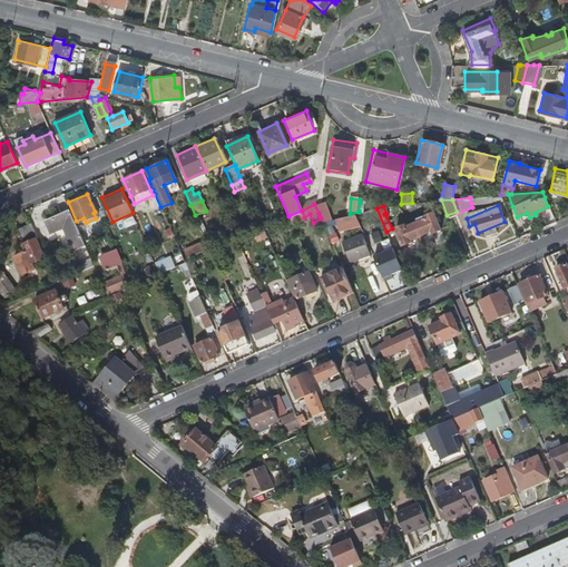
[(79,232),(69,209),(45,221),(49,232),(58,228),(68,252),(85,244),(84,244),(79,232)]
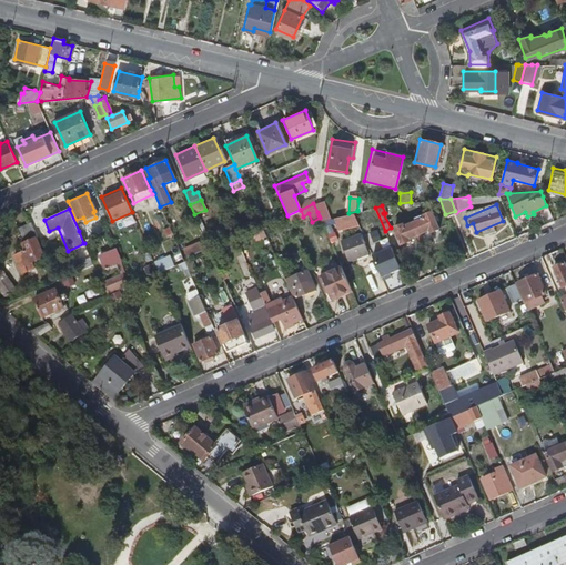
[(329,218),(324,209),(317,212),(319,215),(320,218),(321,220),(329,218)]
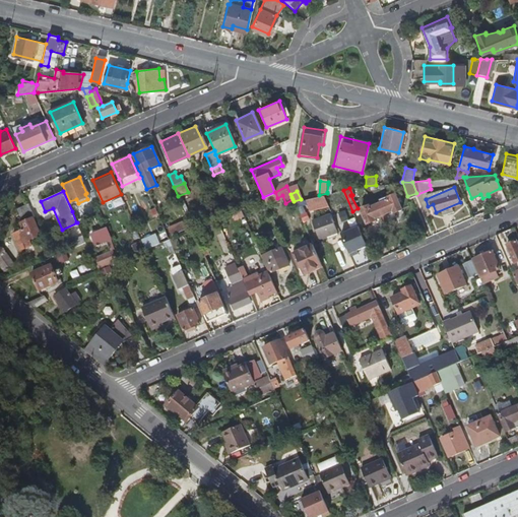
[(277,198),(275,192),(274,192),(263,197),(266,204),(278,199),(277,198)]
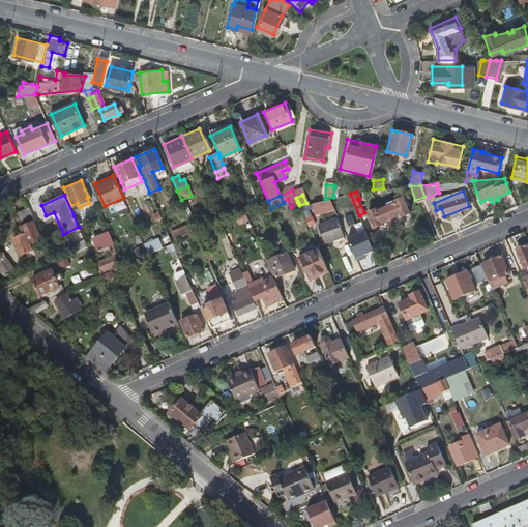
[(378,207),(370,210),(375,226),(384,223),(383,220),(389,217),(391,222),(397,220),(394,214),(403,211),(404,214),(411,210),(405,196),(397,200),(398,201),(378,209),(378,207)]
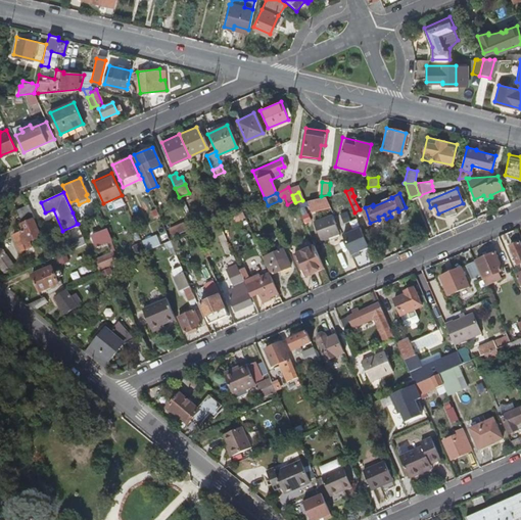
[(485,199),(483,195),(474,199),(476,203),(485,199)]
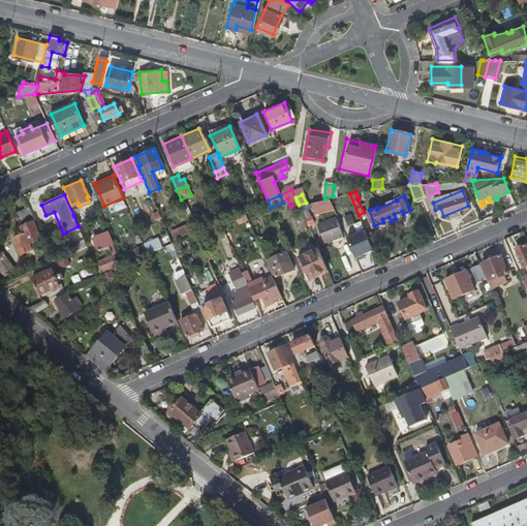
[(188,217),(191,215),(185,202),(182,203),(188,217)]
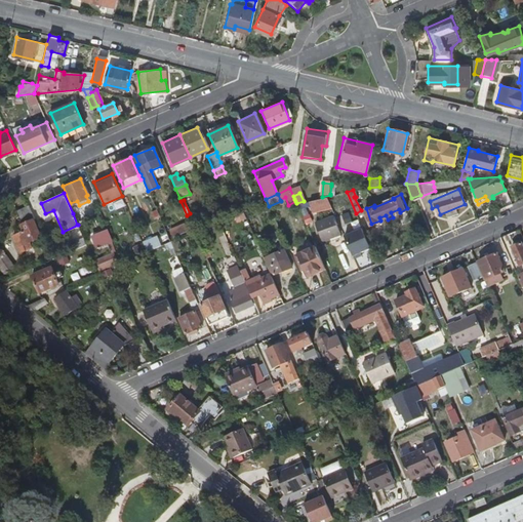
[(268,209),(265,204),(255,209),(257,214),(268,209)]
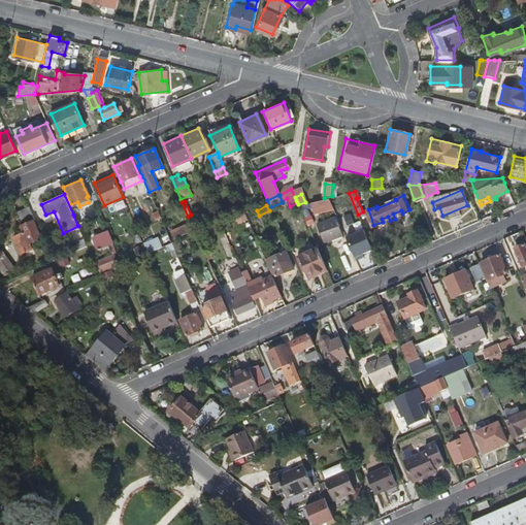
[(22,232),(10,237),(19,254),(30,249),(28,243),(39,237),(26,206),(14,211),(21,225),(19,226),(22,232)]
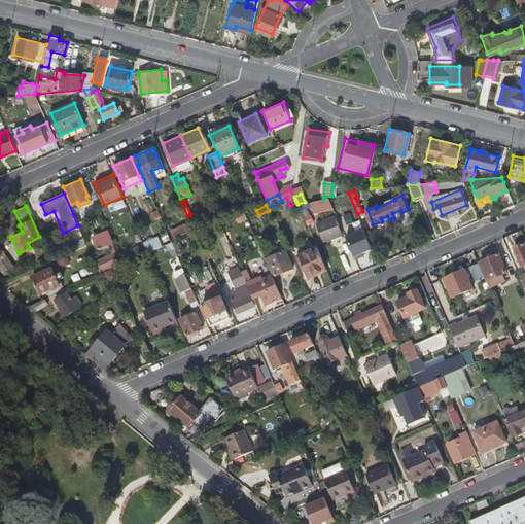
[(85,209),(73,214),(77,225),(85,221),(84,217),(89,216),(85,209)]
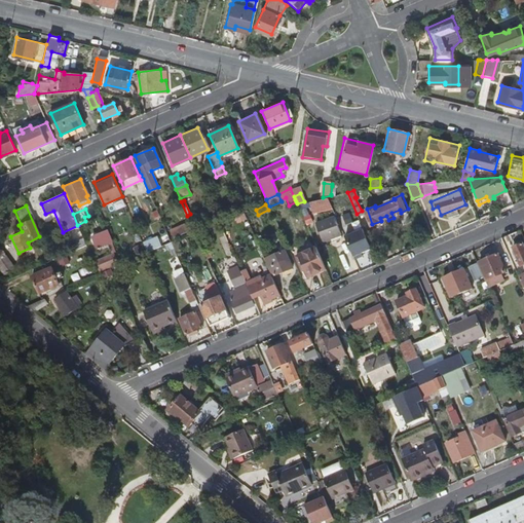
[(159,217),(156,209),(150,212),(153,219),(159,217)]
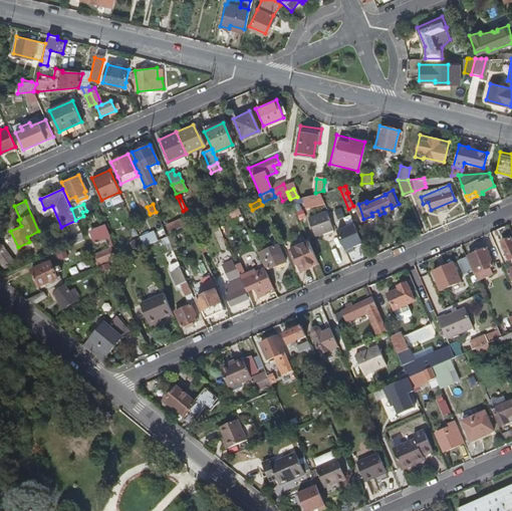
[(335,205),(326,208),(331,221),(340,217),(335,205)]
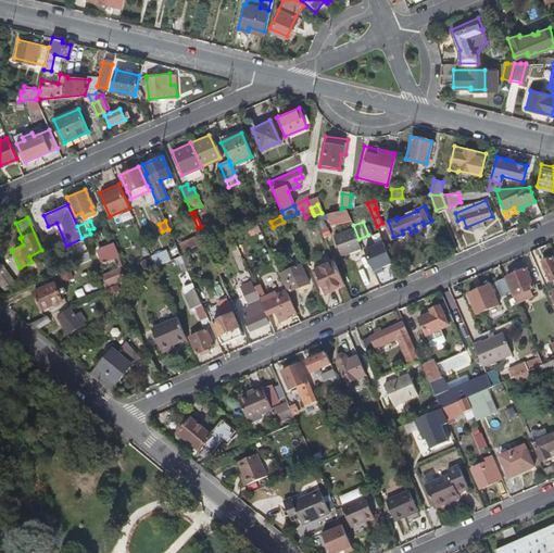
[(353,231),(334,240),(341,258),(352,253),(353,256),(362,253),(361,250),(362,250),(353,231)]
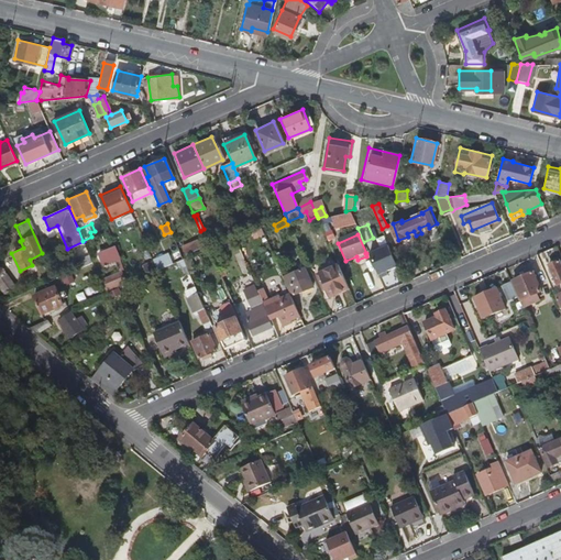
[(177,249),(180,255),(207,244),(202,235),(197,239),(197,238),(180,244),(182,245),(177,248),(177,249)]
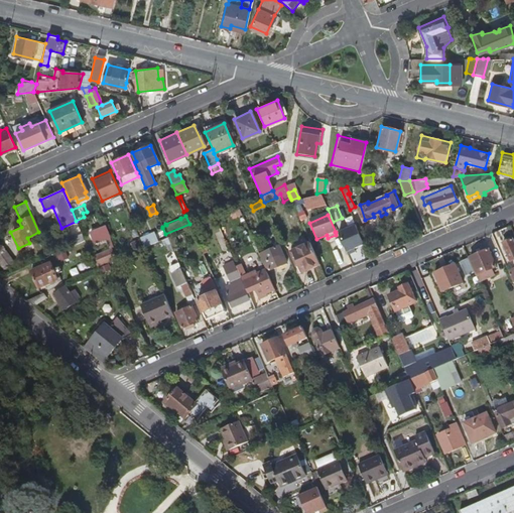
[(337,230),(347,252),(355,249),(354,246),(363,242),(355,223),(337,230)]
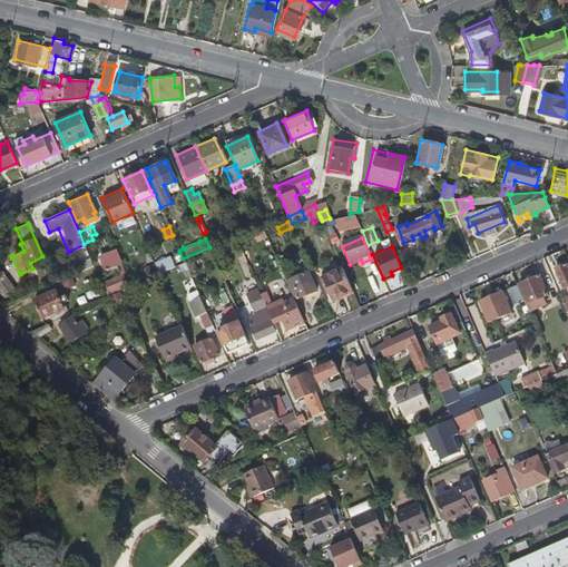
[(120,260),(116,250),(100,256),(105,266),(120,260)]
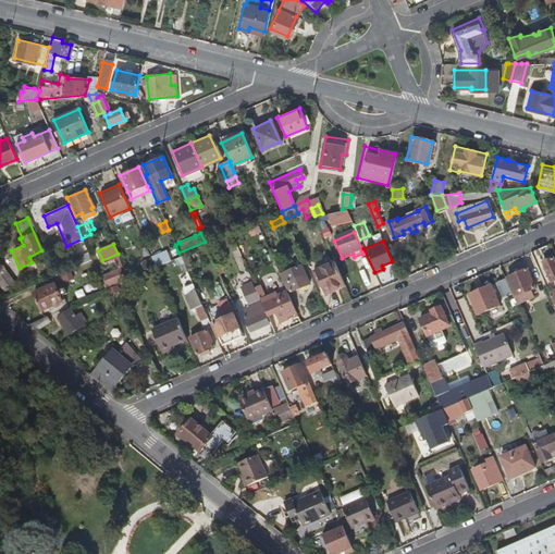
[(179,253),(175,246),(167,250),(165,249),(150,256),(155,266),(180,255),(179,253)]
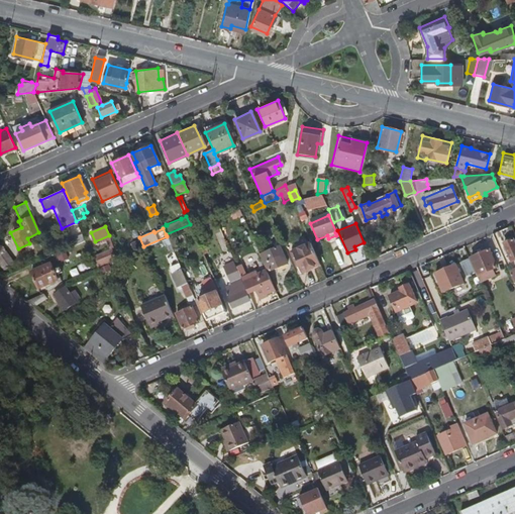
[(73,244),(85,239),(81,232),(70,237),(73,244)]
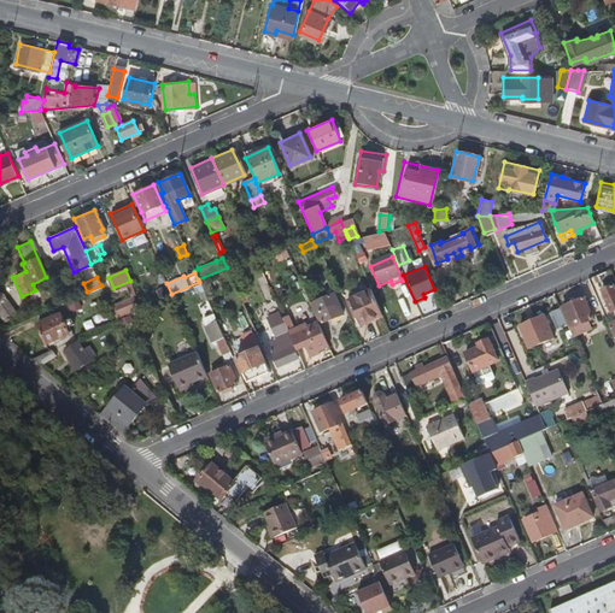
[(614,282),(602,288),(610,310),(614,307),(614,282)]
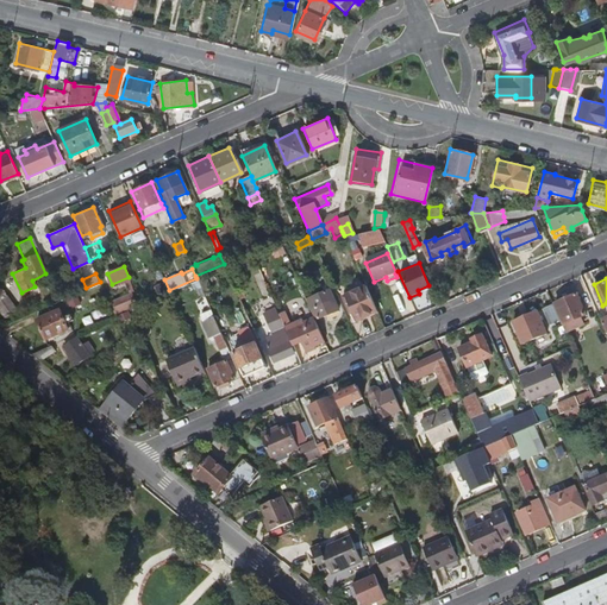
[(135,279),(130,282),(138,304),(143,302),(135,279)]
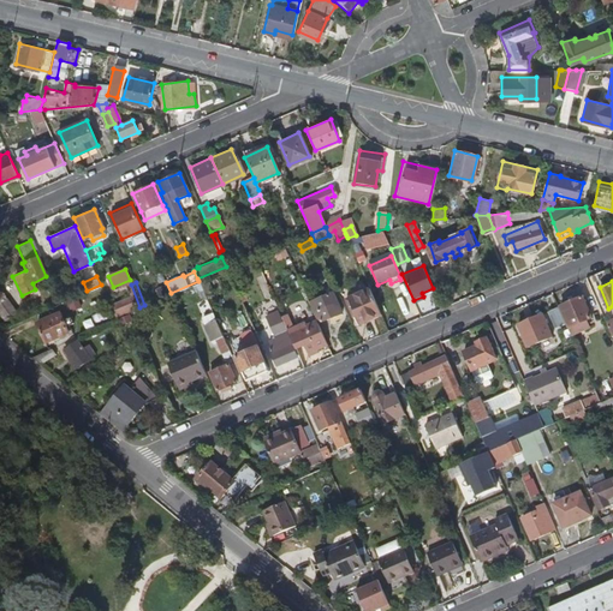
[(159,298),(171,293),(166,282),(154,288),(159,298)]
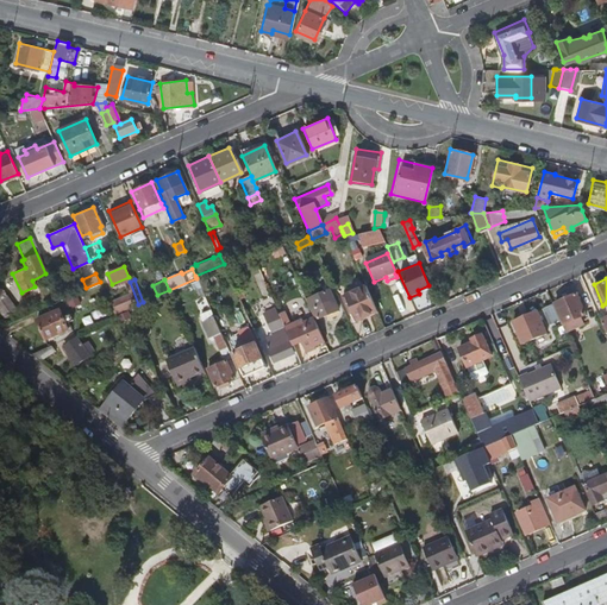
[(356,319),(376,310),(365,284),(345,294),(356,319)]
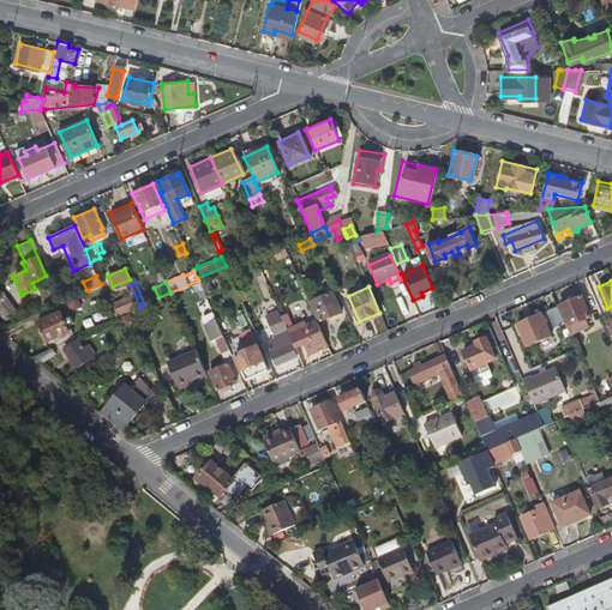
[(16,310),(0,288),(0,314),(4,320),(16,310)]
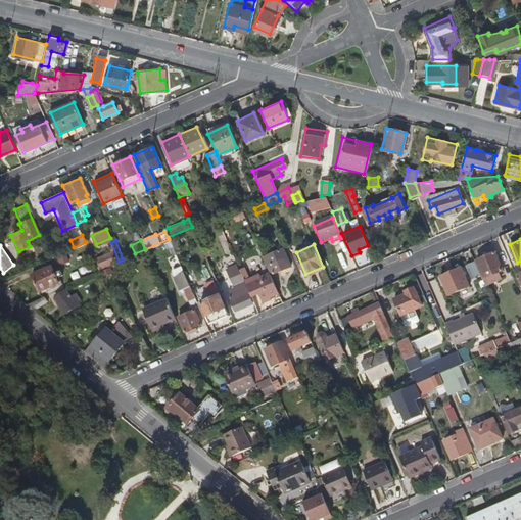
[(94,256),(97,266),(115,260),(112,250),(94,256)]
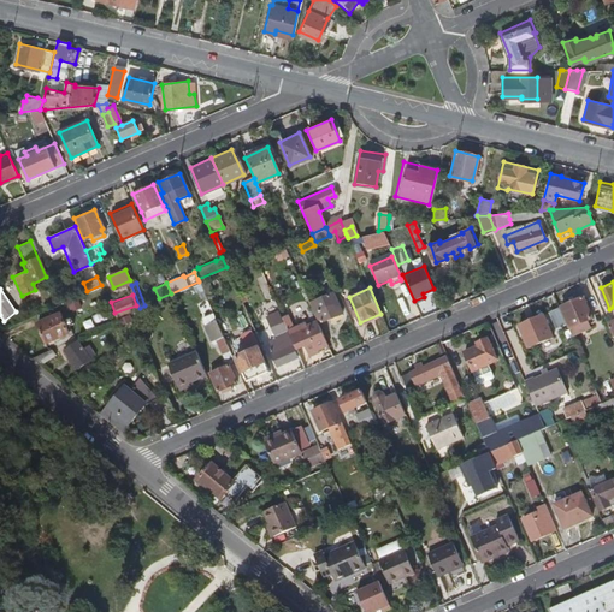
[(316,320),(317,322),(341,312),(334,295),(310,306),(316,320)]
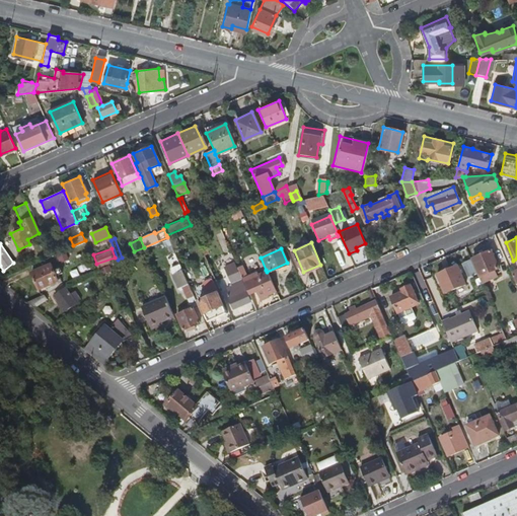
[(491,248),(472,256),(479,274),(484,282),(498,276),(495,268),(499,267),(491,248)]
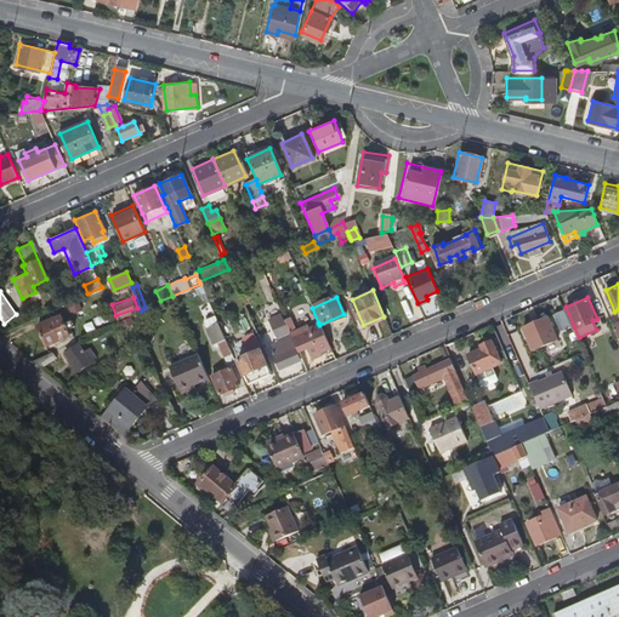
[(81,309),(78,298),(67,303),(71,313),(81,309)]
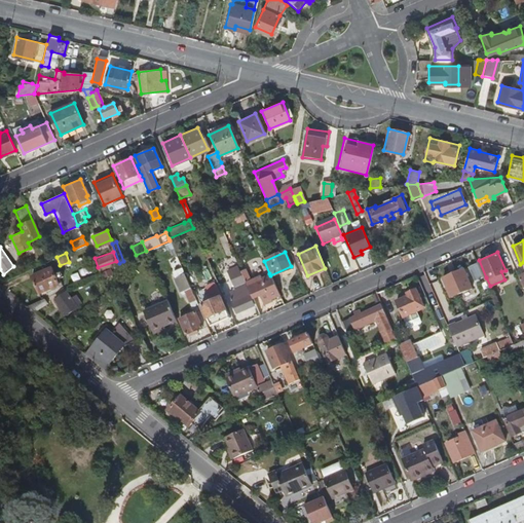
[(207,258),(217,284),(225,281),(214,255),(210,257),(207,258)]
